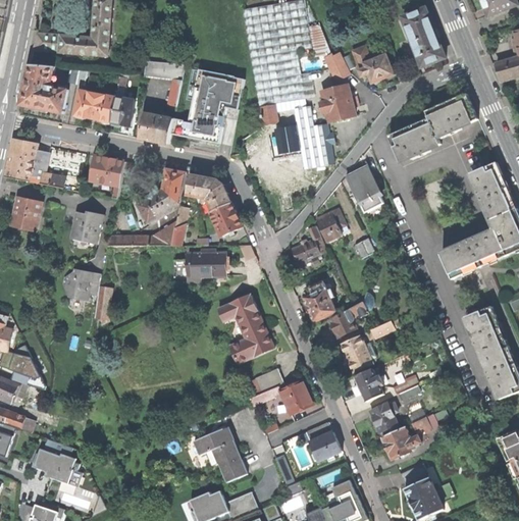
[(93,0),(92,19),(91,32),(88,33),(86,36),(59,34),(58,51),(107,55),(110,0),(93,0)]
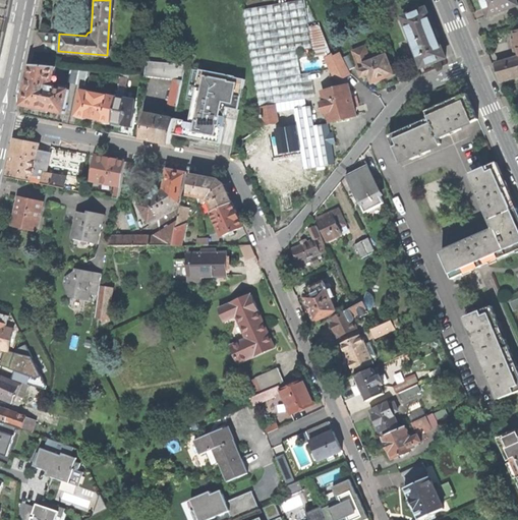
[(310,104),(305,105),(296,50),(310,48),(302,0),(295,0),(242,9),(261,124),(266,124),(269,143),(276,187),(280,210),(290,208),(287,190),(306,187),(302,168),(328,164),(328,161),(322,123),(322,122),(313,124),(310,104)]
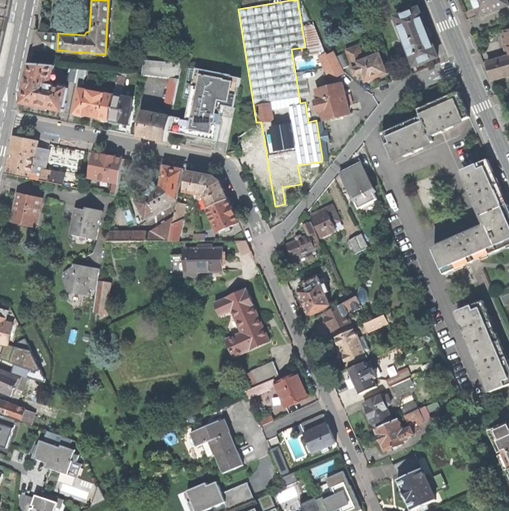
[(472,0),(473,3),(478,15),(507,4),(505,0),(472,0)]
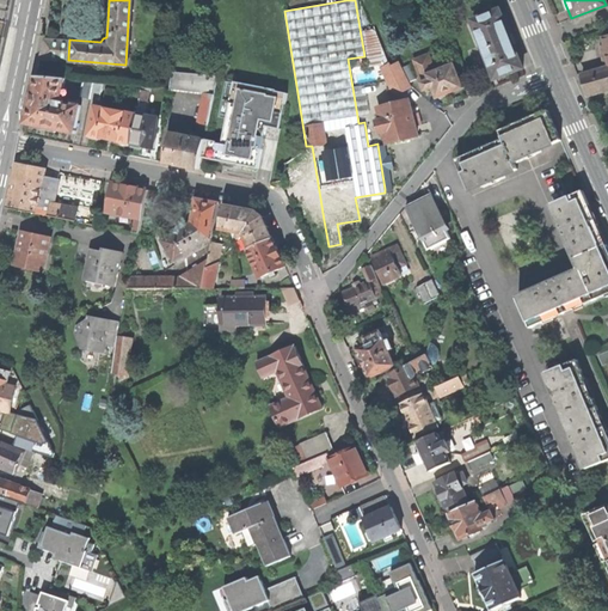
[(471,19),(493,77),(521,67),(508,34),(498,8),(471,19)]
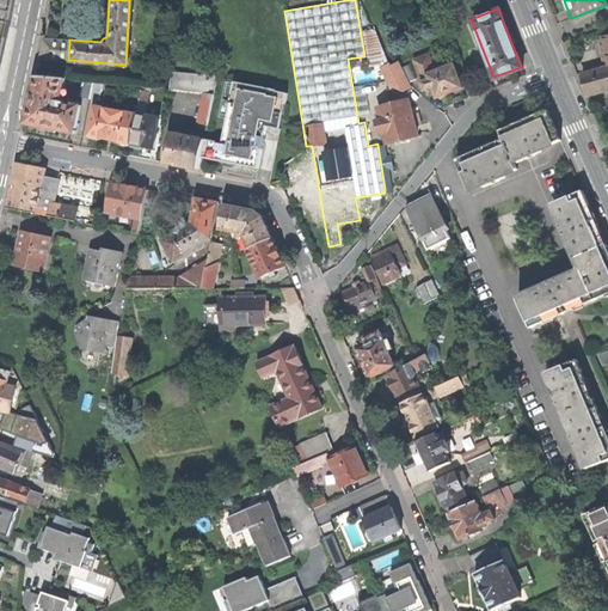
[(369,63),(388,61),(373,28),(363,30),(369,63)]
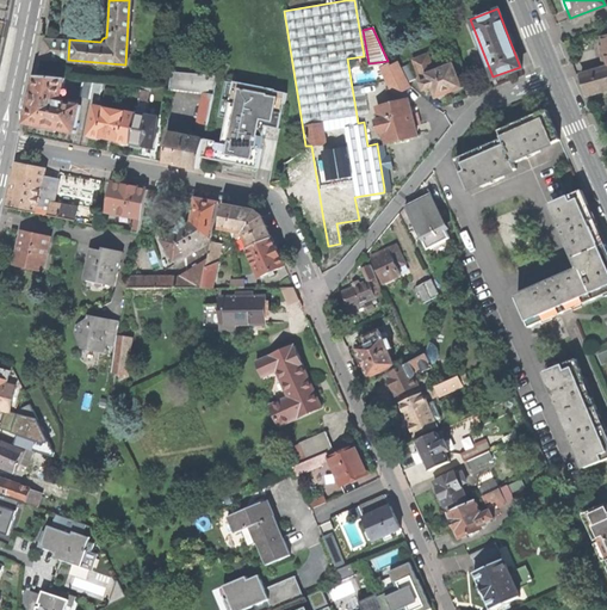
[(605,62),(606,61),(606,34),(599,36),(601,44),(596,45),(599,53),(602,53),(605,62)]
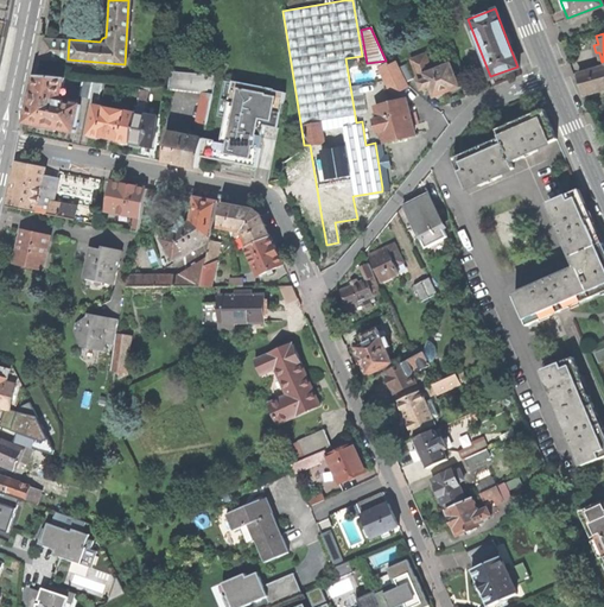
[(37,57),(68,59),(69,39),(42,37),(37,57)]
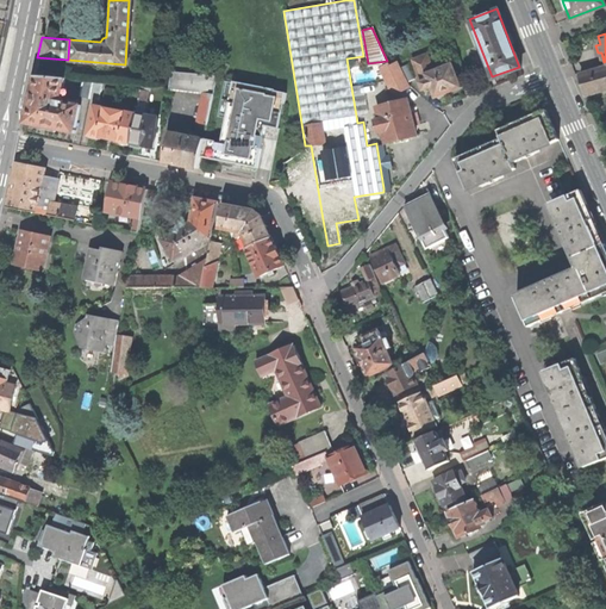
[(412,67),(422,63),(426,61),(423,53),(410,58),(412,67)]
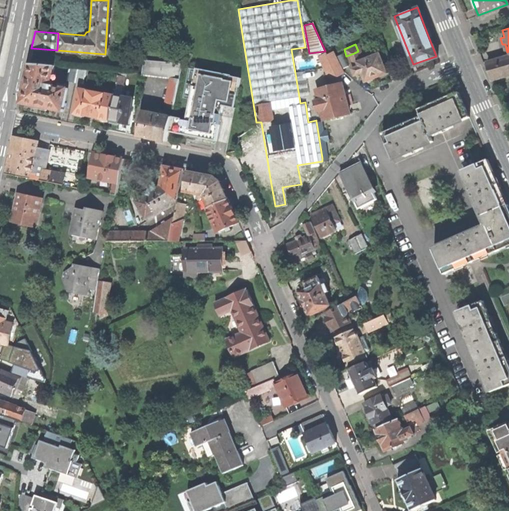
[(342,72),(340,67),(346,64),(340,52),(334,55),(332,50),(326,53),(325,51),(317,55),(328,78),(335,75),(336,76),(342,73),(341,72),(342,72)]
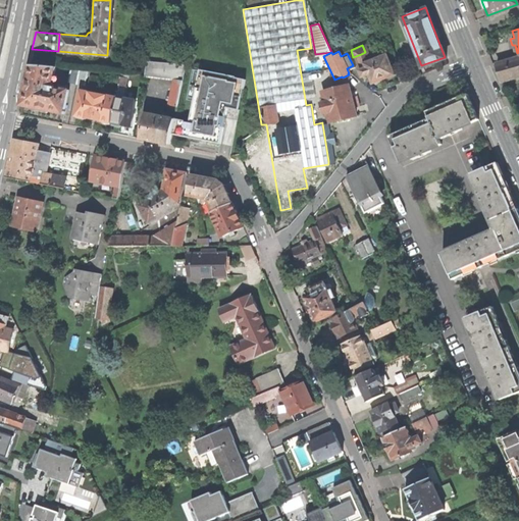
[(364,62),(361,54),(353,57),(359,70),(365,68),(363,62),(364,62)]
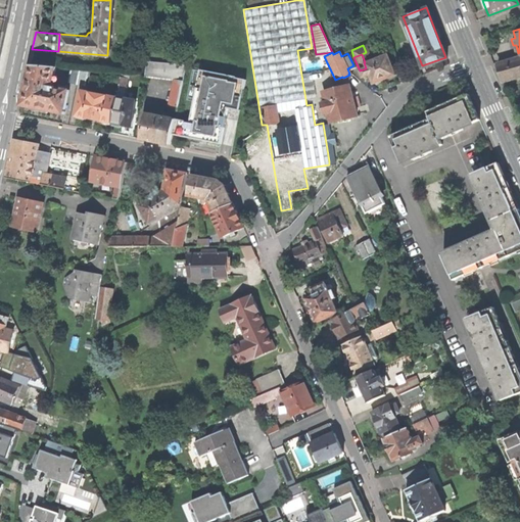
[(368,73),(372,82),(382,78),(393,74),(386,54),(365,62),(364,62),(366,68),(368,73)]
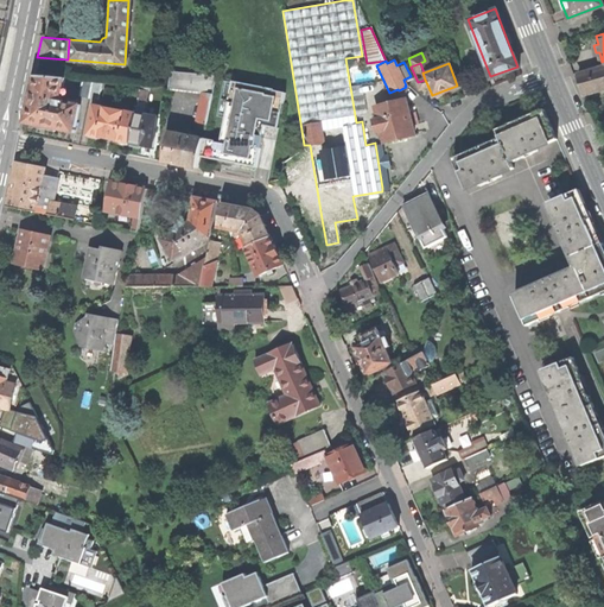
[(582,94),(603,87),(603,64),(599,67),(576,73),(578,83),(582,94)]
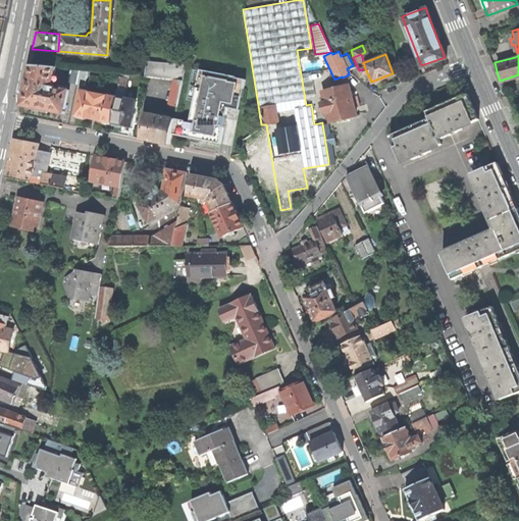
[(30,57),(28,64),(54,66),(54,59),(30,57)]
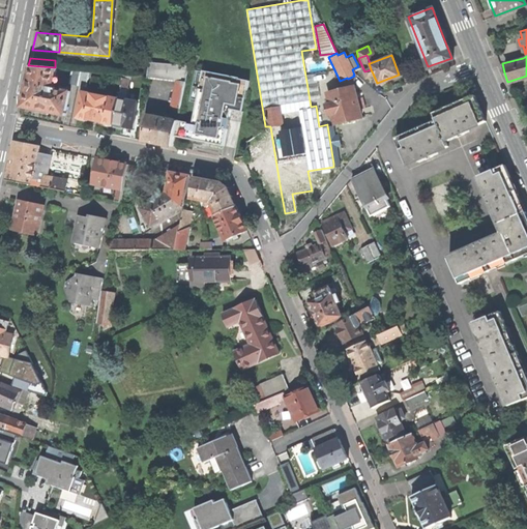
[(145,76),(174,80),(183,81),(185,64),(147,61),(145,76)]
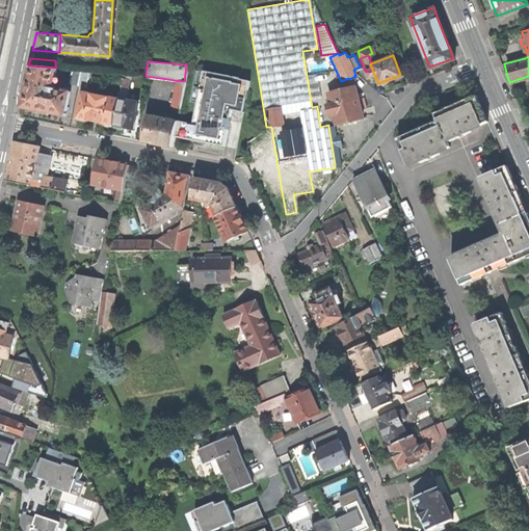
[(21,106),(63,114),(68,90),(51,87),(55,68),(28,65),(25,84),(21,106)]
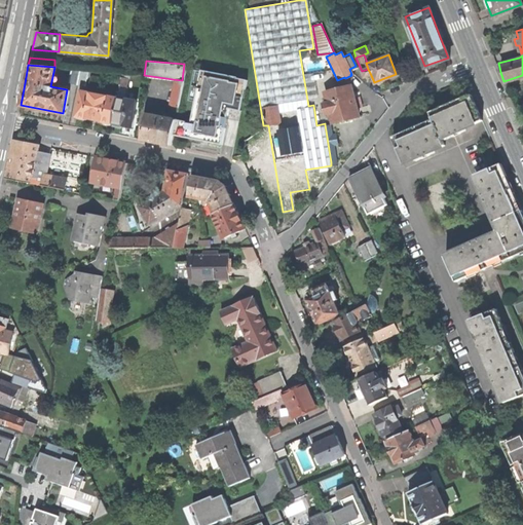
[(75,83),(78,69),(69,68),(67,81),(75,83)]
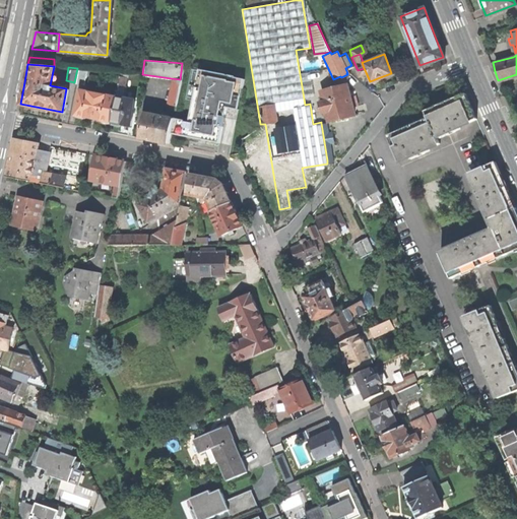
[(85,69),(77,68),(74,82),(82,83),(85,69)]
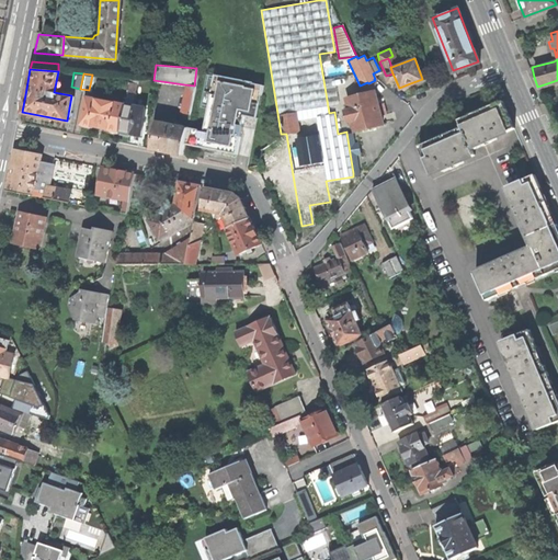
[(204,130),(200,129),(196,146),(212,149),(236,153),(234,163),(247,166),(263,83),(215,75),(215,76),(208,73),(202,106),(208,107),(204,130)]
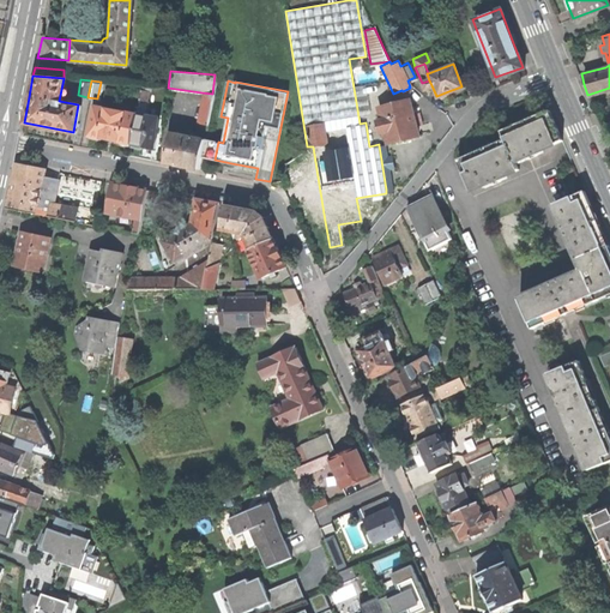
[(197,122),(206,124),(212,94),(201,92),(197,122)]
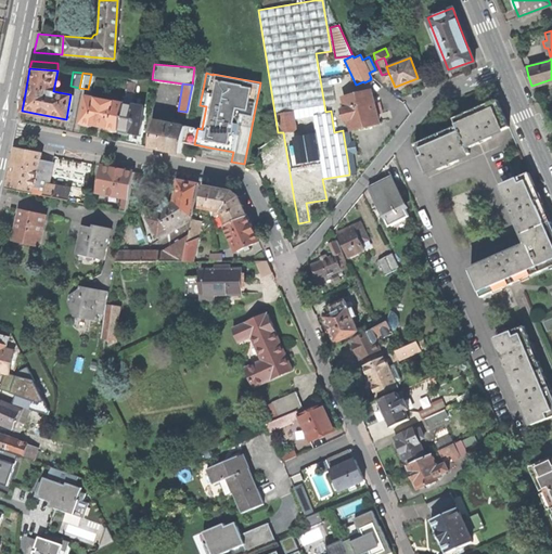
[(375,121),(368,91),(342,98),(344,104),(339,104),(345,124),(348,123),(350,128),(362,126),(375,121)]
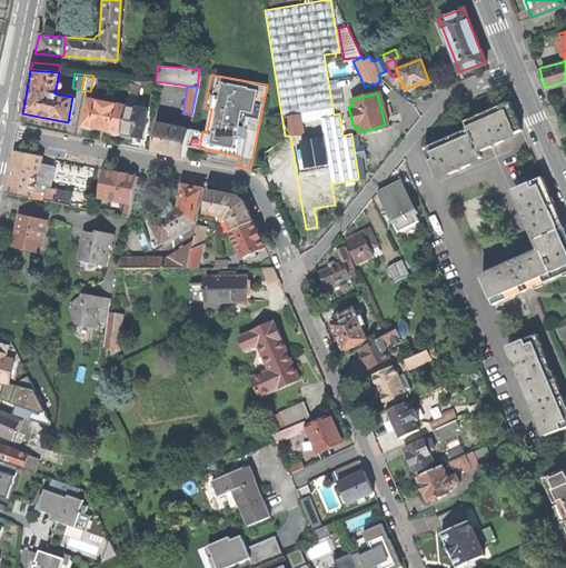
[(119,132),(125,105),(86,98),(81,125),(81,128),(89,129),(90,127),(100,129),(110,130),(109,132),(119,135),(119,132)]
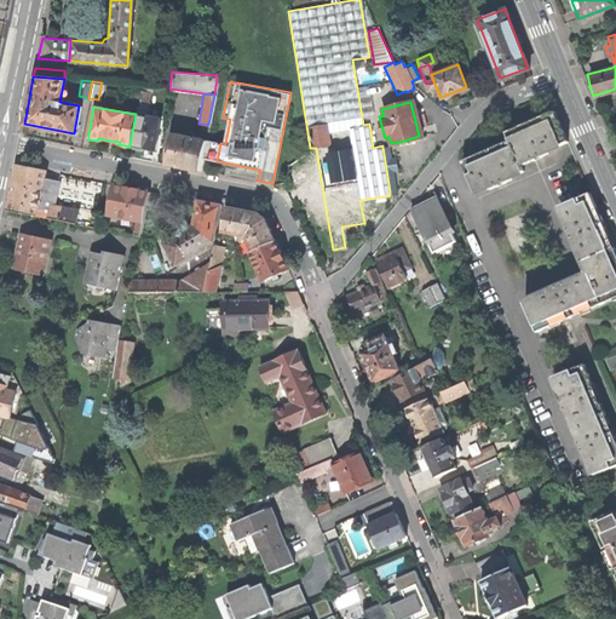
[(460,160),(473,190),(493,182),(495,185),(504,181),(502,178),(522,170),(518,161),(529,156),(530,159),(540,154),(539,152),(565,139),(552,109),(539,115),(540,116),(528,121),(516,127),(516,126),(505,130),(508,139),(495,145),(496,147),(483,152),(473,155),(473,154),(460,160)]
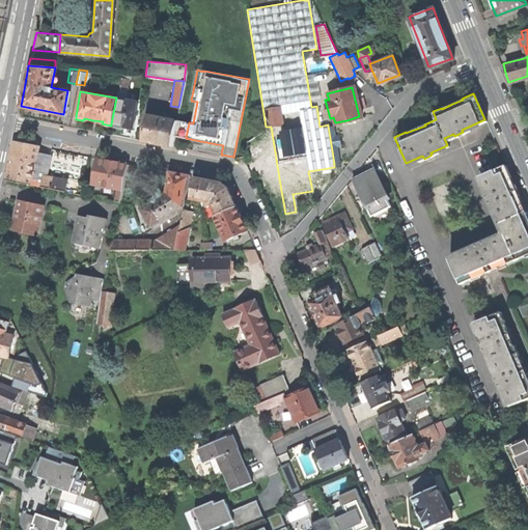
[(136,102),(124,100),(116,98),(111,123),(120,124),(132,127),(136,102)]
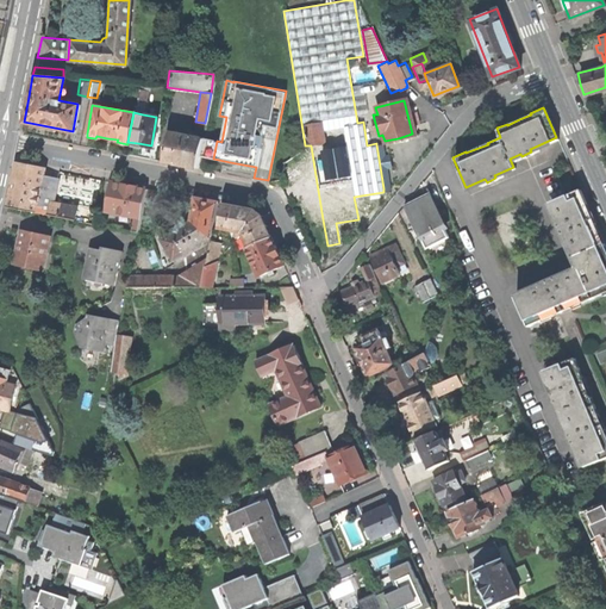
[(193,131),(202,134),(205,123),(195,122),(193,131)]
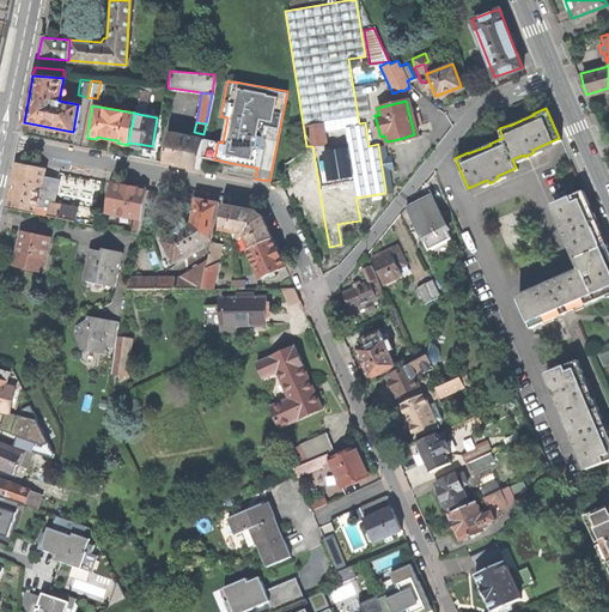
[(200,157),(202,139),(169,132),(163,162),(183,165),(198,169),(200,157)]
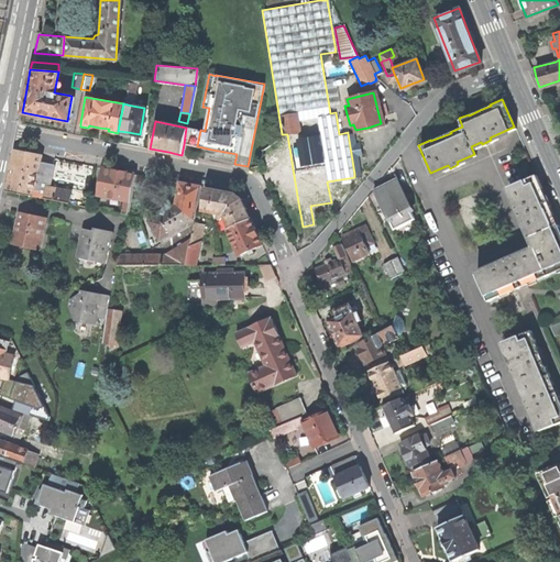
[(186,128),(184,144),(197,146),(200,130),(186,128)]
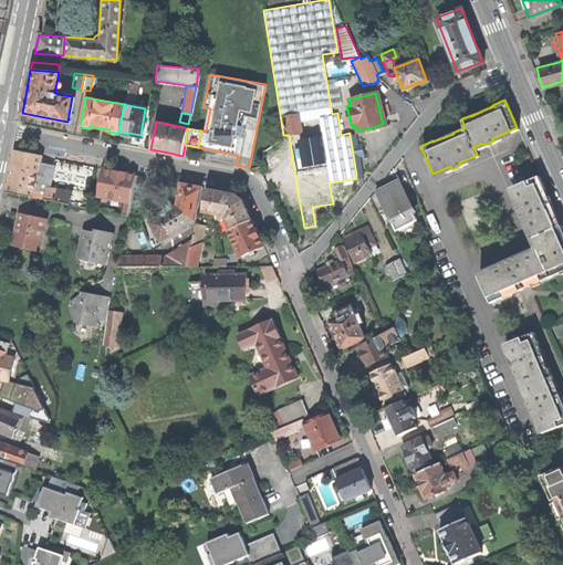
[(355,133),(350,134),(356,175),(362,175),(358,154),(363,153),(362,143),(357,143),(355,133)]
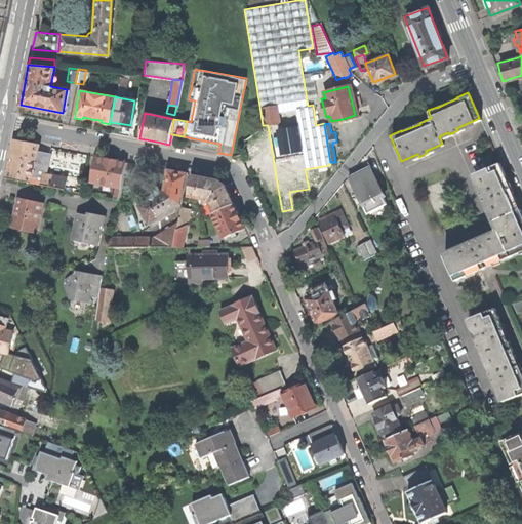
[(241,148),(250,150),(250,145),(267,134),(262,127),(243,139),(241,148)]
